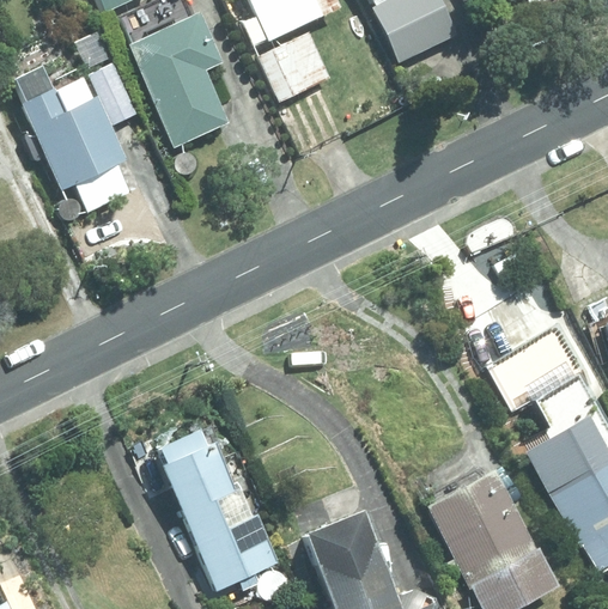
[(99,0),(105,10),(123,0),(99,0)]
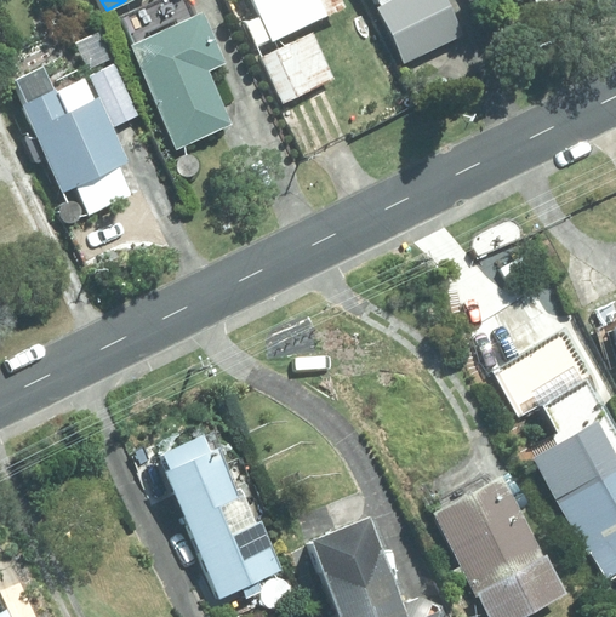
[(158,0),(161,9),(124,26),(132,44),(127,46),(175,149),(232,124),(207,70),(223,62),(203,18),(220,10),(215,0),(158,0)]
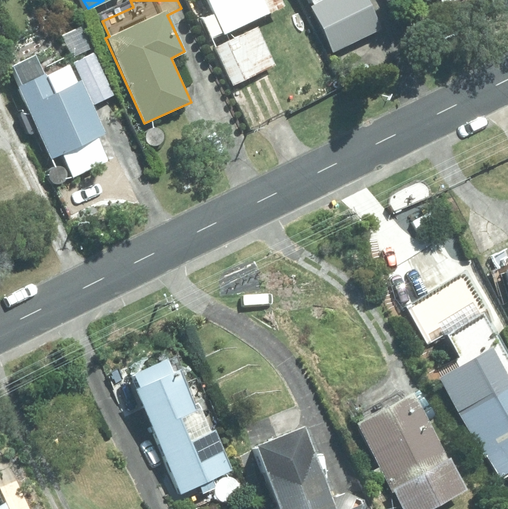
[(284,4),(282,0),(208,0),(214,13),(204,18),(212,37),(284,4)]
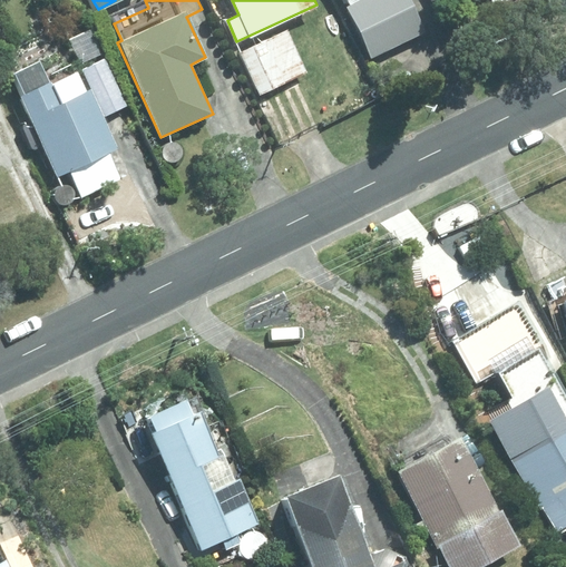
[(348,0),(351,6),(347,7),(372,58),(426,32),(410,0),(348,0)]
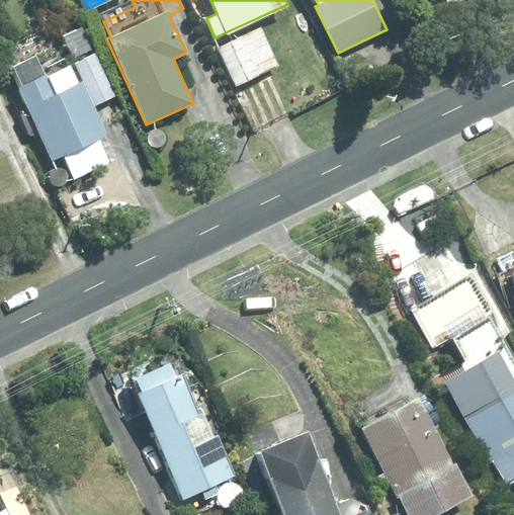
[(261,27),(219,47),(237,84),(279,65),(261,27)]
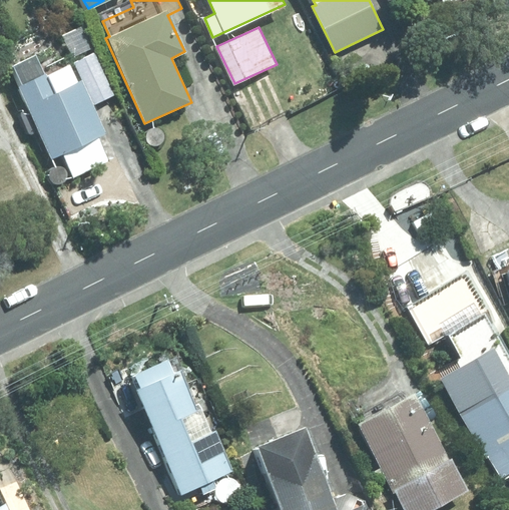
[(75,64),(94,104),(116,94),(97,54),(75,64)]
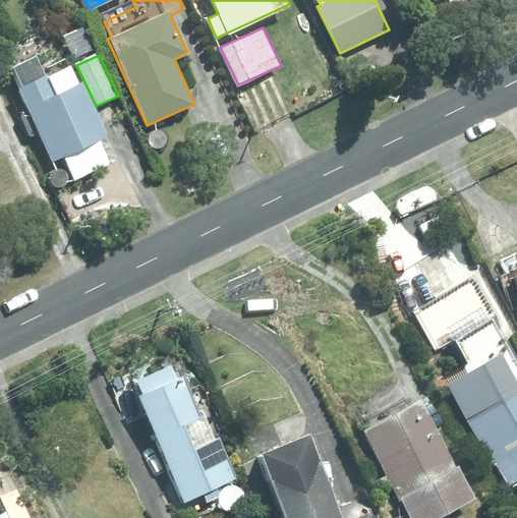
[(99,137),(105,135),(80,82),(75,84),(70,74),(48,84),(45,76),(18,89),(52,161),(64,156),(75,179),(111,164),(99,137)]
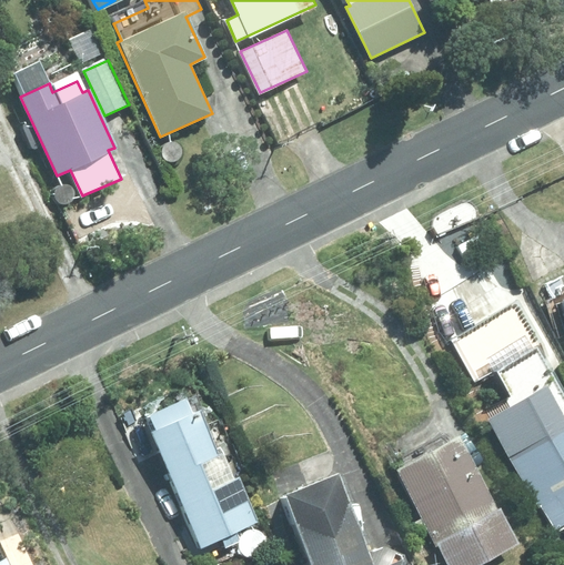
[(563,415),(560,417),(547,397),(523,413),(517,403),(487,422),(555,531),(563,525),(563,415)]
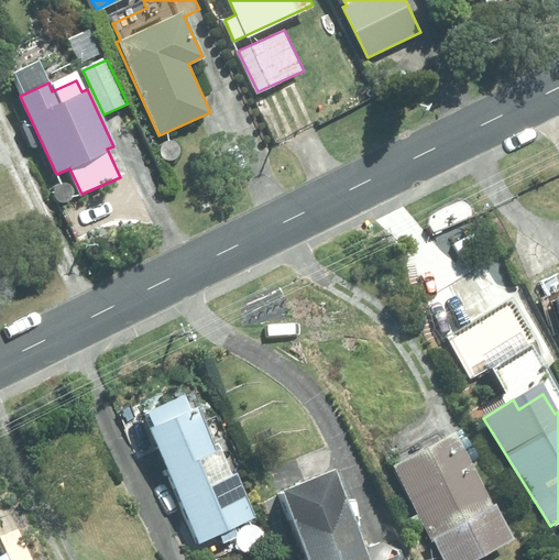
[(234,526),(256,516),(237,472),(231,474),(218,448),(214,450),(194,407),(146,430),(200,541),(219,533),(225,544),(240,537),(234,526)]
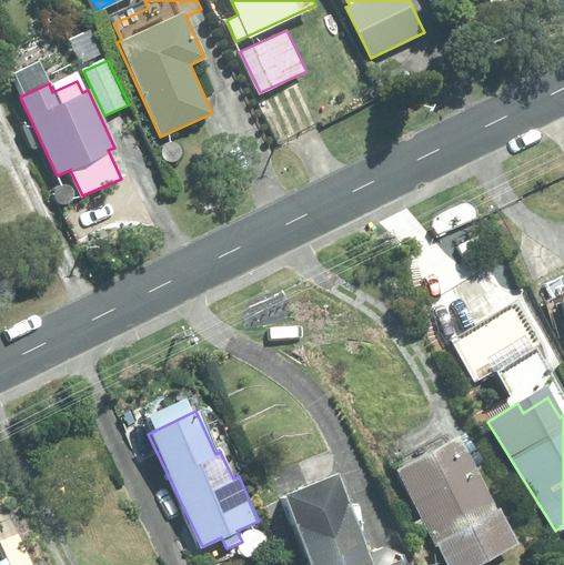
[(456,435),(393,471),(420,520),(414,523),(420,533),(427,528),(447,564),(475,564),(516,543),(456,435)]
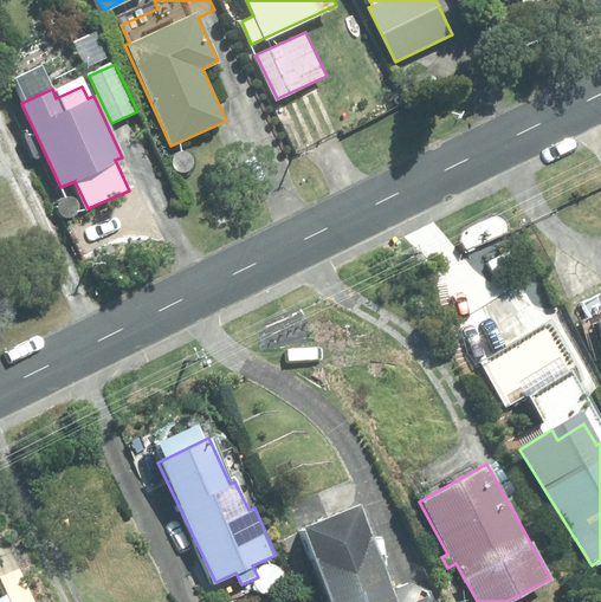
[(329,601),(427,601),(417,575),(387,587),(364,533),(310,556),(329,601)]
